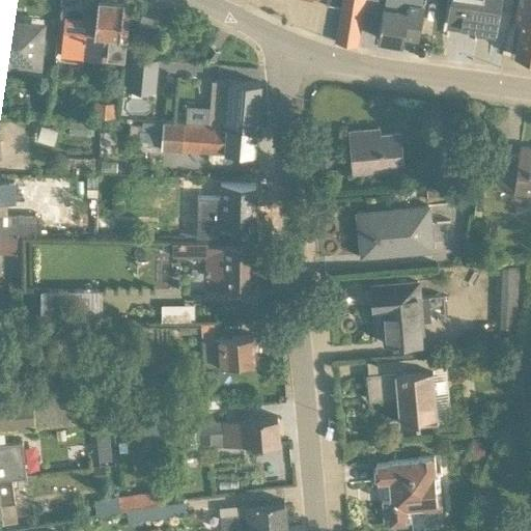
[(58,58),(122,64),(129,8),(122,7),(122,1),(111,0),(96,0),(95,19),(64,18),(58,58)]
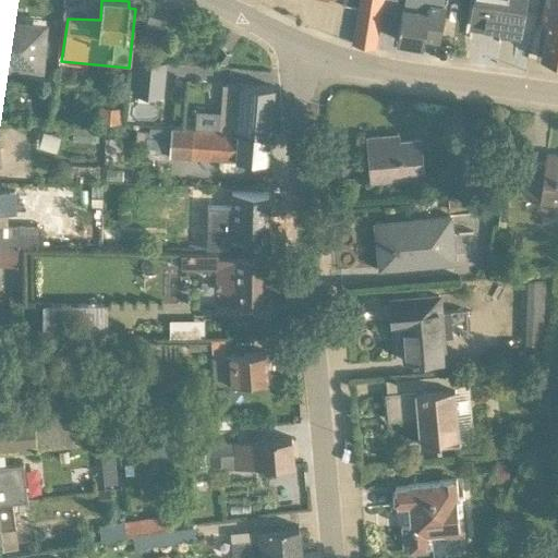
[(397,13),(399,0),(359,0),(352,43),(375,43),(379,11),(397,13)]
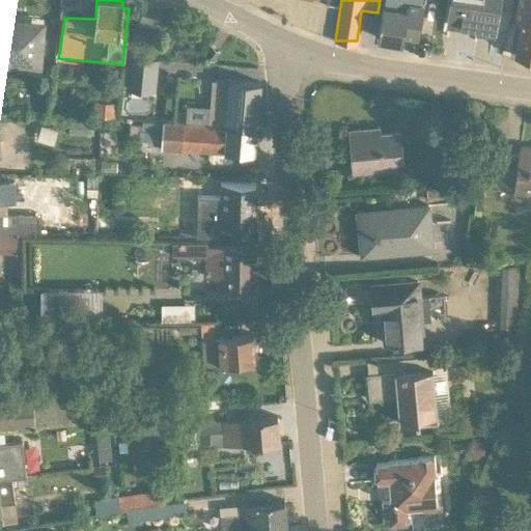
[(424,0),(384,0),(376,40),(401,45),(402,36),(417,38),(424,0)]
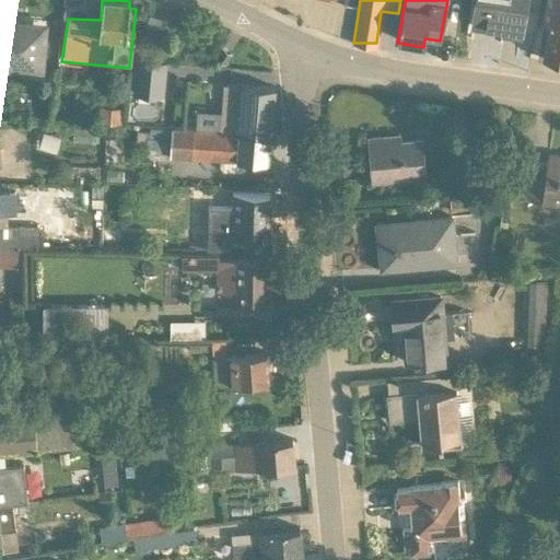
[(471,0),(467,31),(501,36),(502,32),(521,34),(526,0),(471,0)]
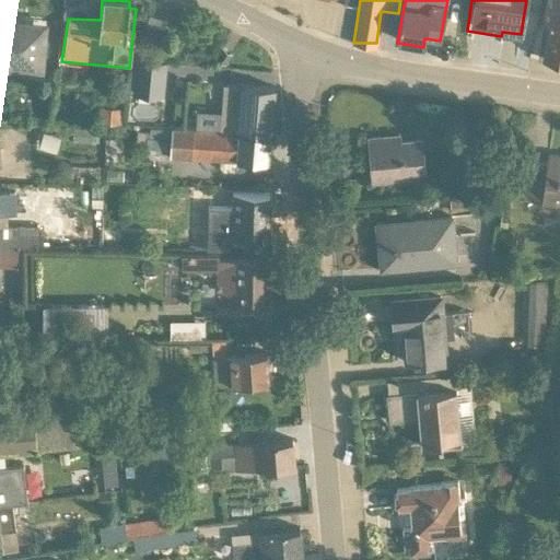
[(547,22),(541,60),(559,62),(559,0),(550,0),(550,2),(544,1),(540,21),(547,22)]
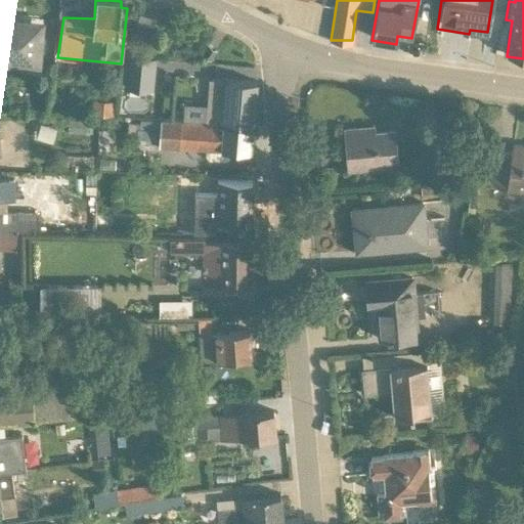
[(12,15),(0,14),(0,63),(40,68),(44,20),(13,17),(12,15)]
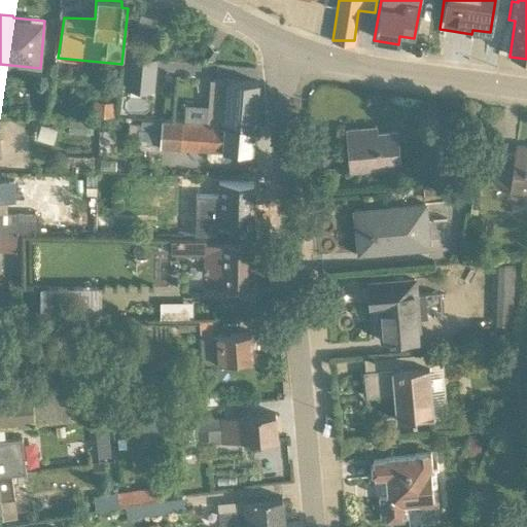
[(156,59),(128,57),(125,91),(153,93),(156,59)]
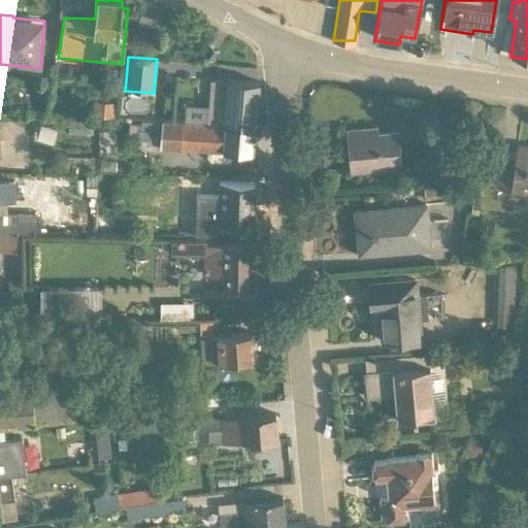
[(210,78),(206,124),(254,128),(258,83),(210,78)]
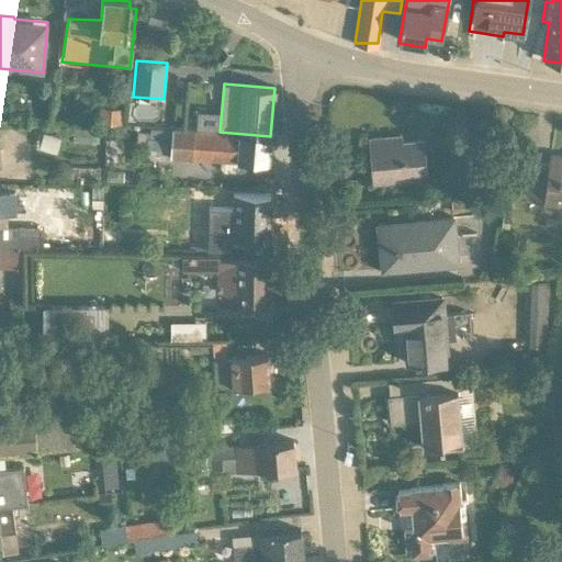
[(124,111),(99,108),(98,123),(123,125),(124,111)]
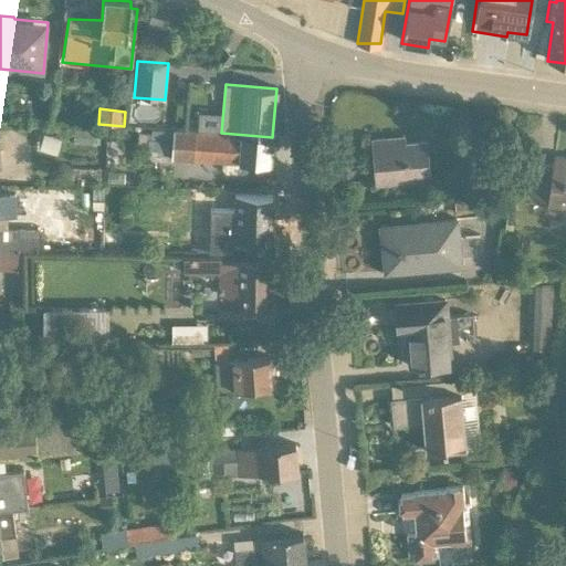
[(137,134),(137,146),(147,147),(147,155),(211,159),(211,160),(221,161),(220,169),(224,174),(243,175),(248,170),(249,163),(270,163),(272,137),(174,129),(174,132),(150,130),(150,134),(137,134)]
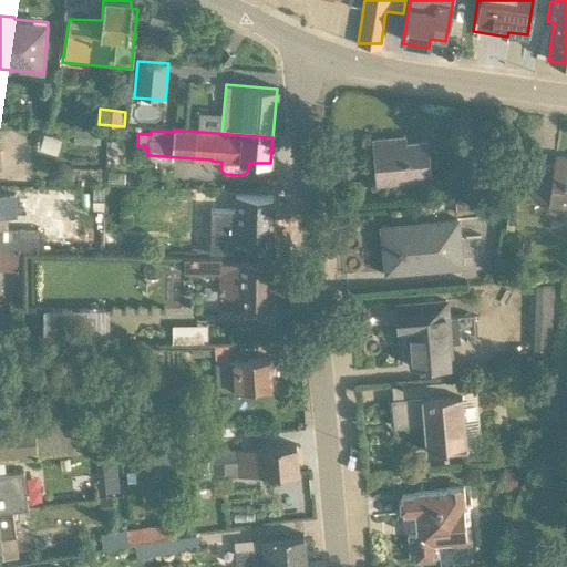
[(61,140),(43,134),(39,151),(55,155),(61,140)]
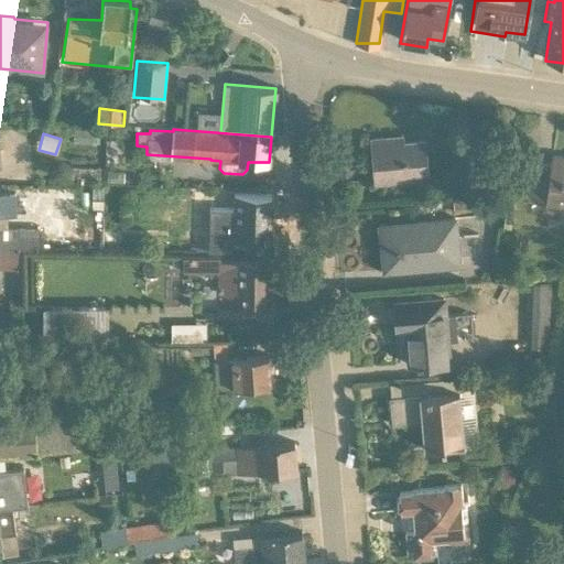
[(390,137),(370,138),(376,182),(427,176),(424,139),(403,141),(402,133),(390,134),(390,137)]
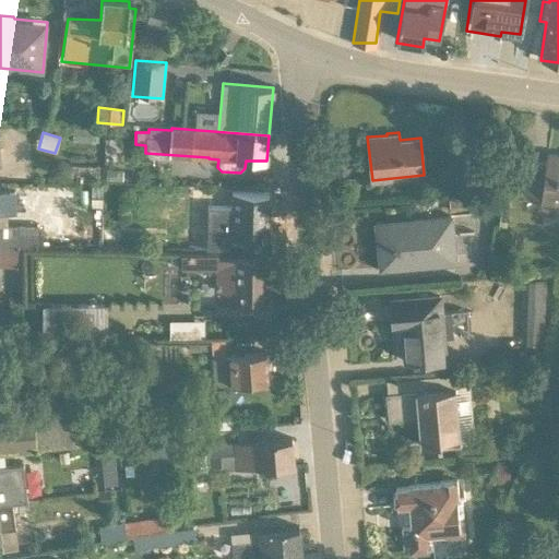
[(545,161),(527,158),(522,193),(539,197),(539,204),(558,206),(558,154),(546,153),(545,161)]
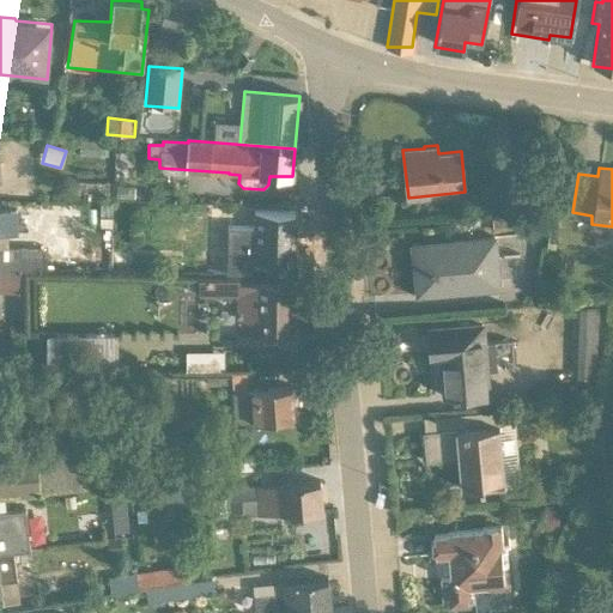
[(98,228),(110,229),(110,204),(98,204),(98,228)]
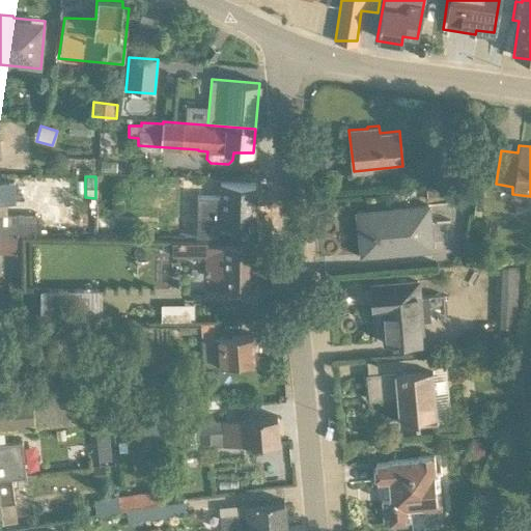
[(0,233),(17,234),(46,234),(45,228),(44,222),(40,222),(40,216),(6,215),(6,204),(1,203),(1,183),(0,182),(0,233)]
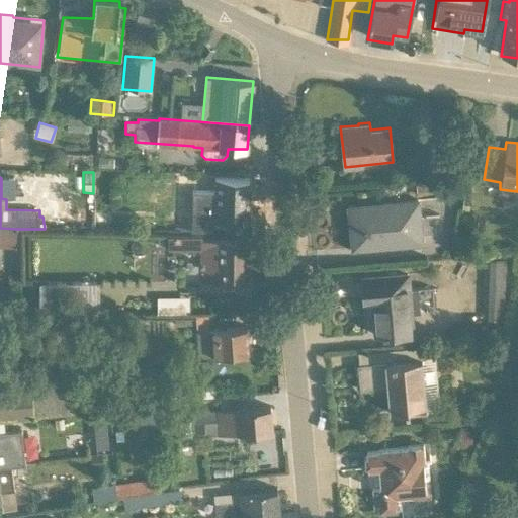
[(191,193),(190,232),(213,232),(216,221),(249,222),(250,179),(213,178),(212,193),(191,193)]
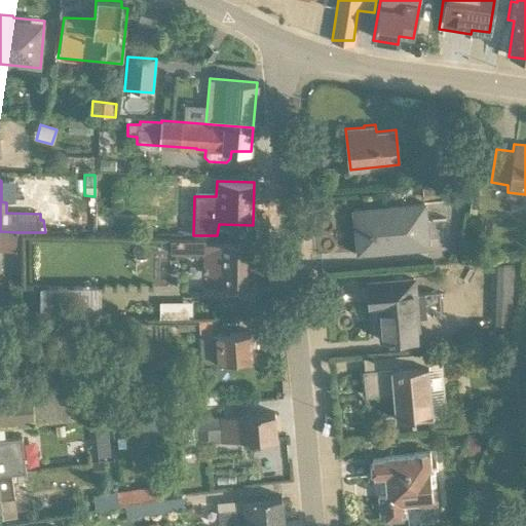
[(425,200),(350,208),(355,254),(429,248),(425,200)]
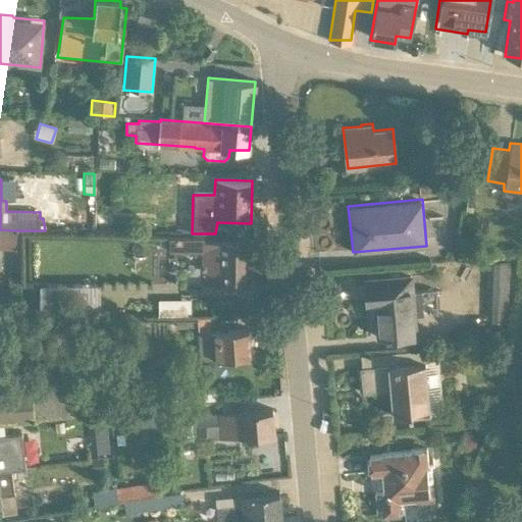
[(0,229),(0,248),(15,249),(16,230),(0,229)]
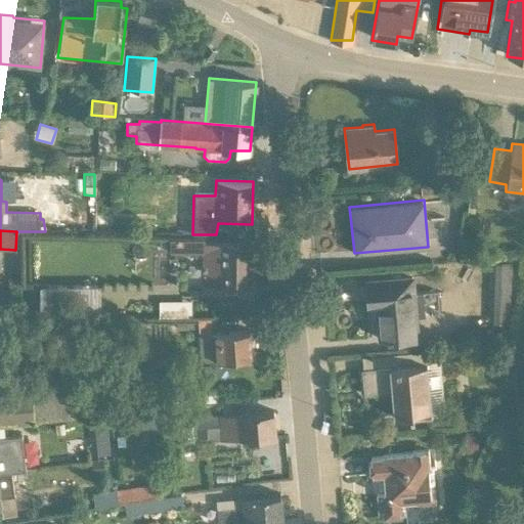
[(204,237),(169,237),(169,254),(201,254),(202,286),(252,287),(253,243),(204,243),(204,237)]
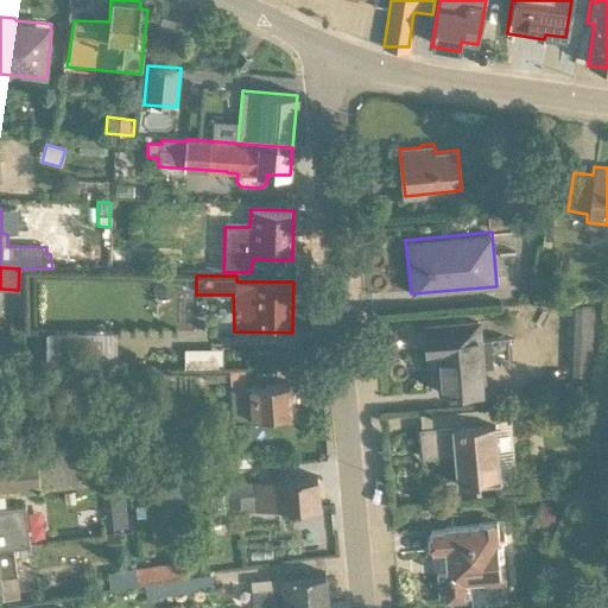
[(571,375),(591,375),(593,362),(591,361),(593,308),(601,306),(601,301),(572,301),(574,311),(571,375)]
